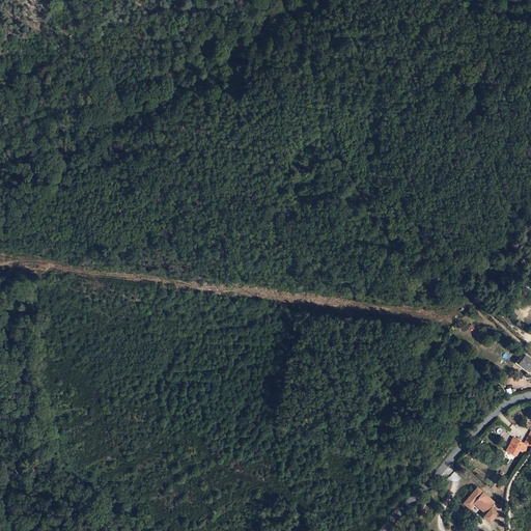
[(523,353),(514,364),(519,367),(521,365),(527,355),(523,353)]
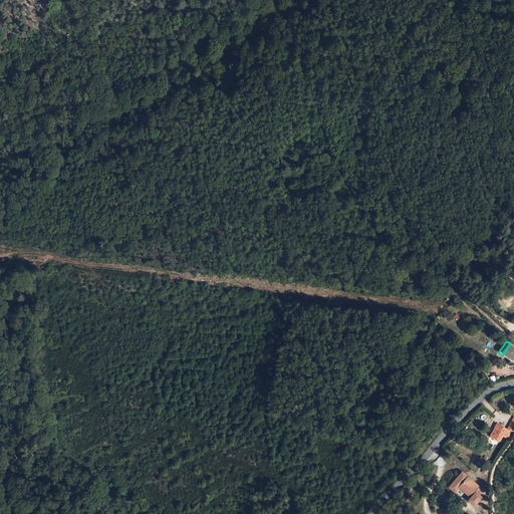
[(513,357),(513,346),(510,344),(510,343),(504,353),(513,359),(513,357)]
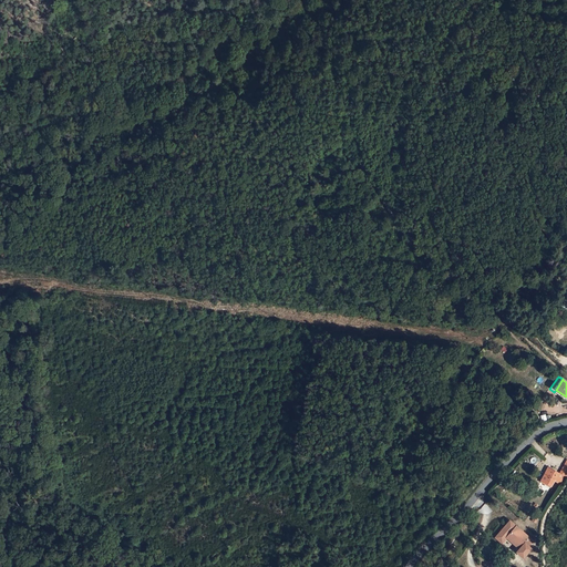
[(556,390),(554,392),(564,400),(566,397),(556,390)]
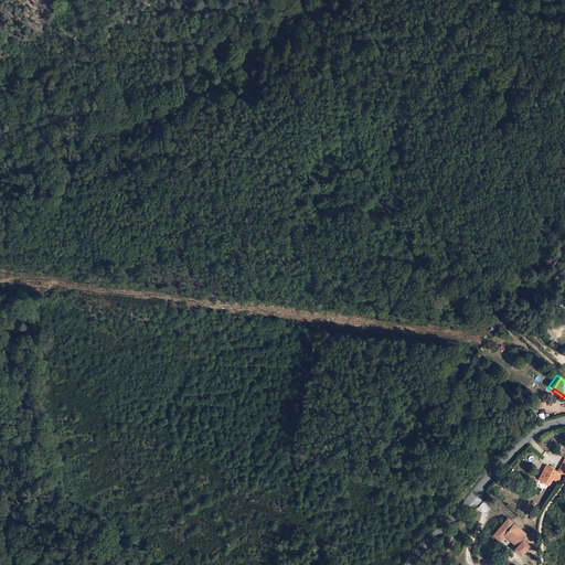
[(545,470),(543,473),(553,479),(556,480),(560,473),(558,472),(550,468),(547,472),(545,470)]
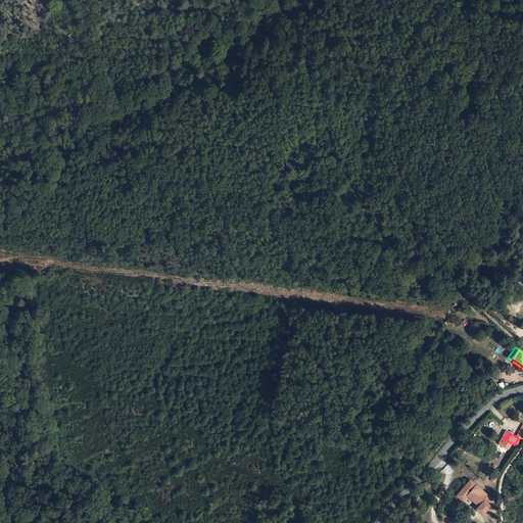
[(509,448),(512,443),(503,438),(500,443),(509,448)]
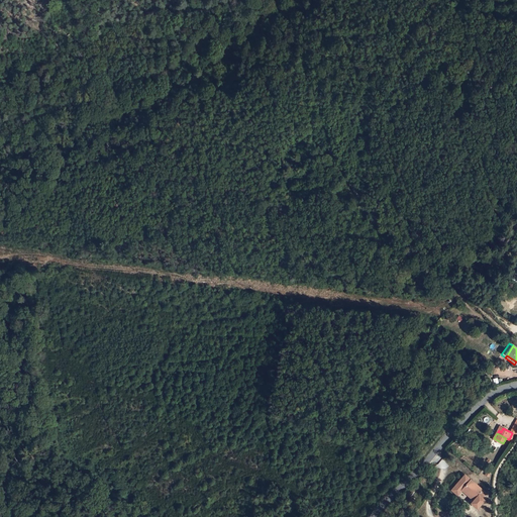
[(467,477),(453,492),(457,496),(463,490),(477,501),(476,502),(473,505),(479,510),(486,502),(484,499),(488,495),(467,477)]
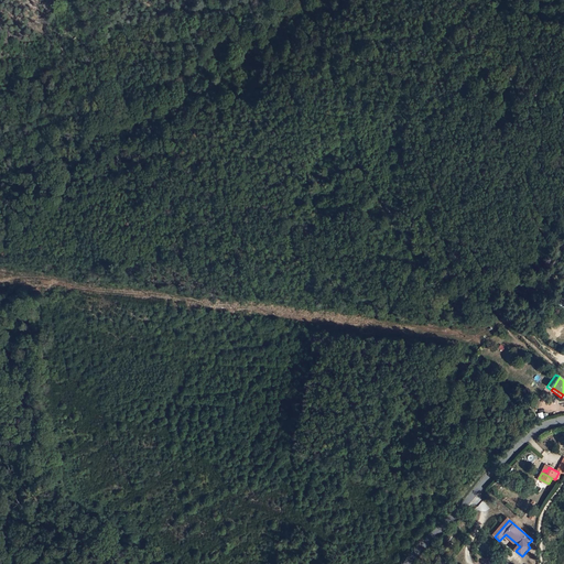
[(506,534),(499,541),(501,542),(506,537),(519,548),(520,546),(506,534)]
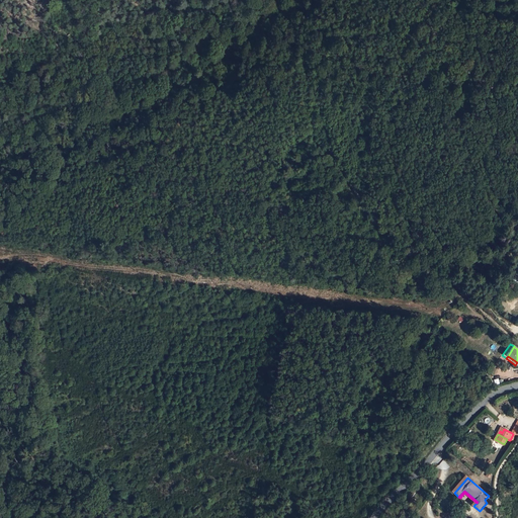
[(442,508),(451,503),(446,496),(438,502),(442,508)]
